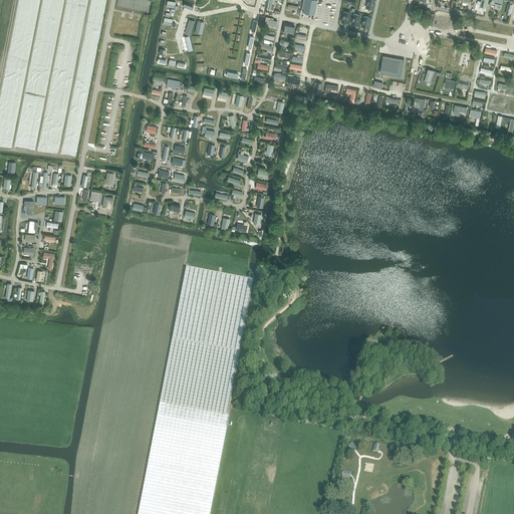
[(305,0),(303,13),(314,15),(317,0),(305,0)]
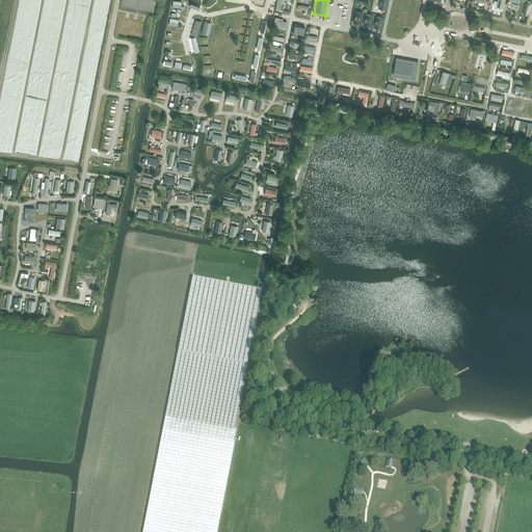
[(497,0),(496,8),(502,9),(504,0),(497,0)]
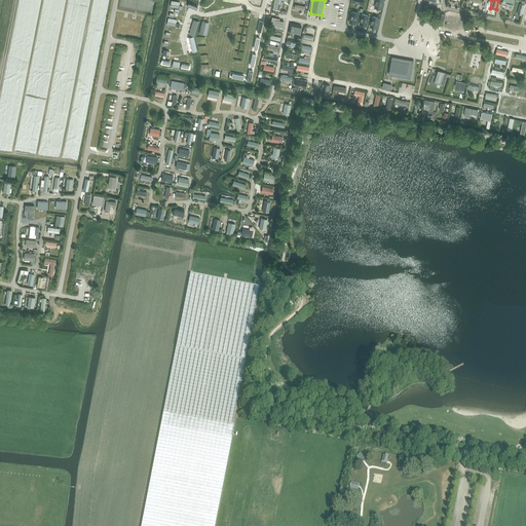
[(210,23),(202,22),(199,34),(207,35),(210,23)]
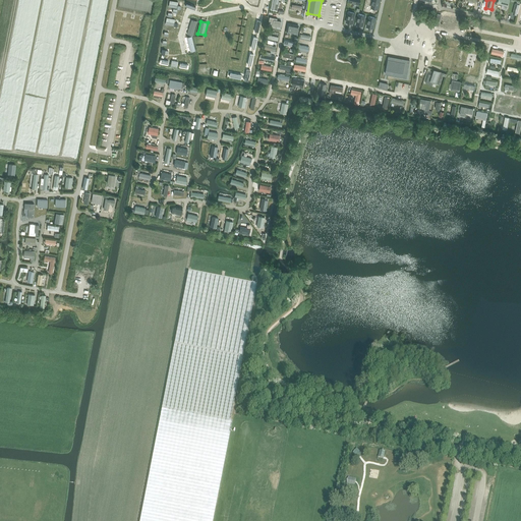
[(295,53),(294,62),(306,64),(308,53),(296,51),(295,53)]
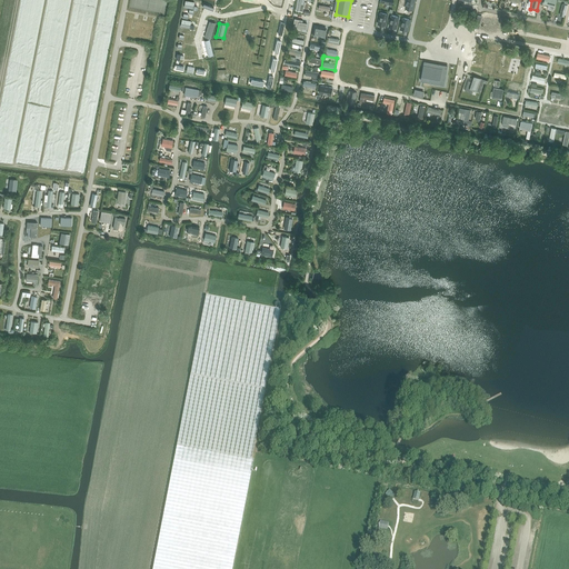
[(423,66),(422,75),(421,80),(443,85),(447,67),(425,62),(425,66),(423,66)]
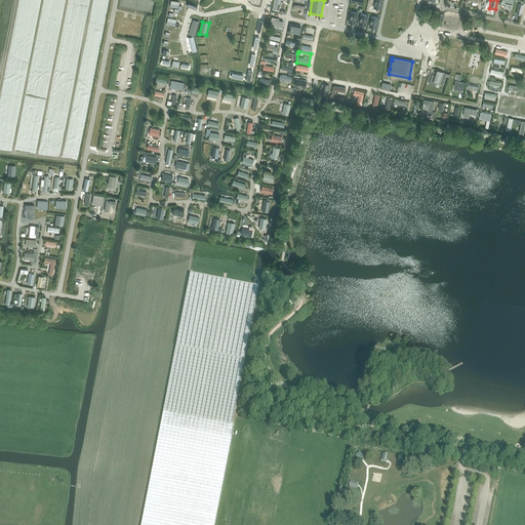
[(429,84),(436,86),(437,83),(440,84),(444,73),(438,70),(436,76),(432,75),(429,84)]
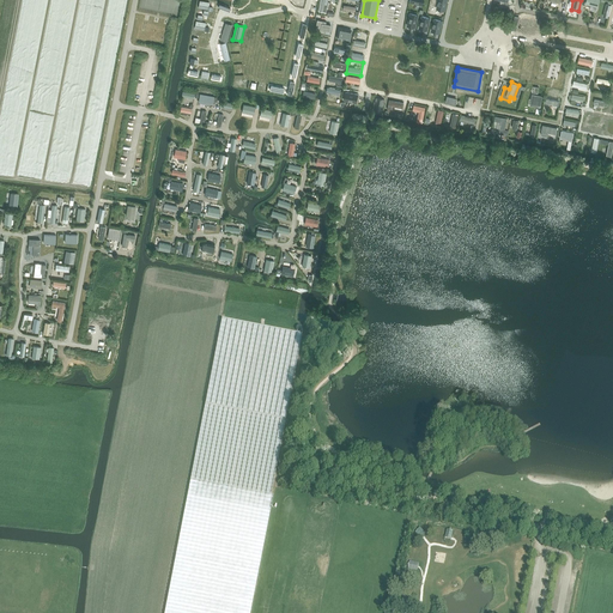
[(496,115),(495,120),(502,121),(501,128),(505,128),(508,117),(496,115)]
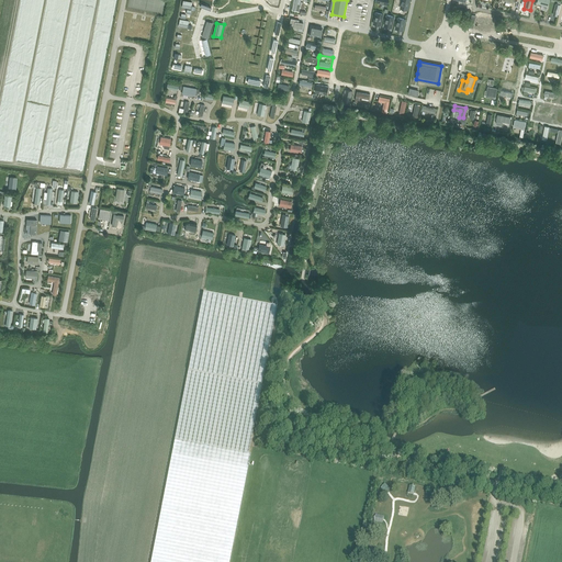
[(171,138),(160,136),(159,144),(169,146),(171,138)]
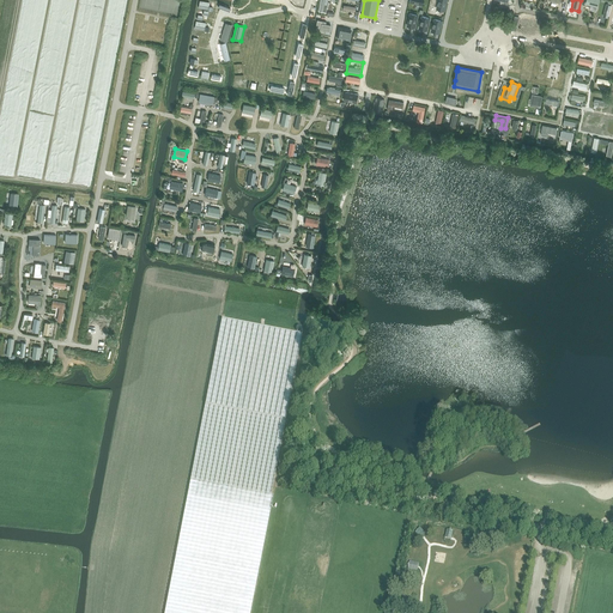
[(256,156),(246,155),(244,162),(255,164),(256,156)]
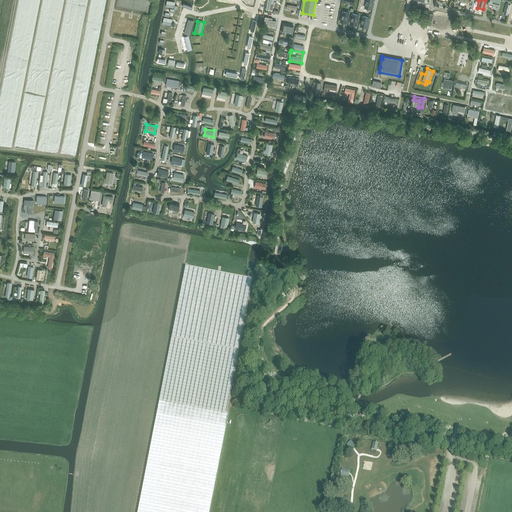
[(214,144),(208,143),(206,153),(212,154),(214,144)]
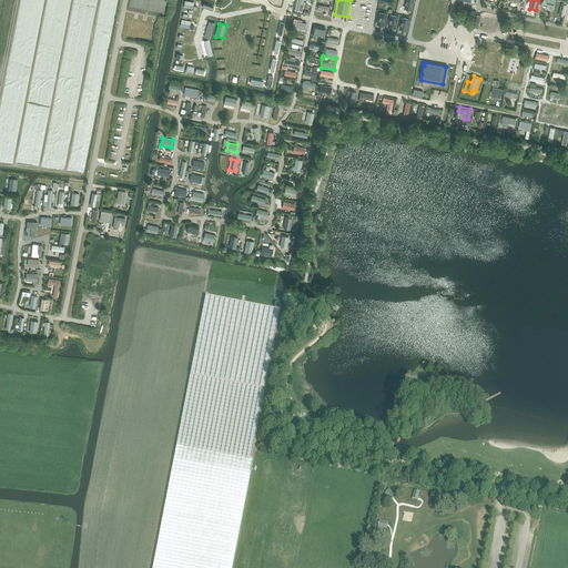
[(275,172),(264,169),(262,175),(273,179),(275,172)]
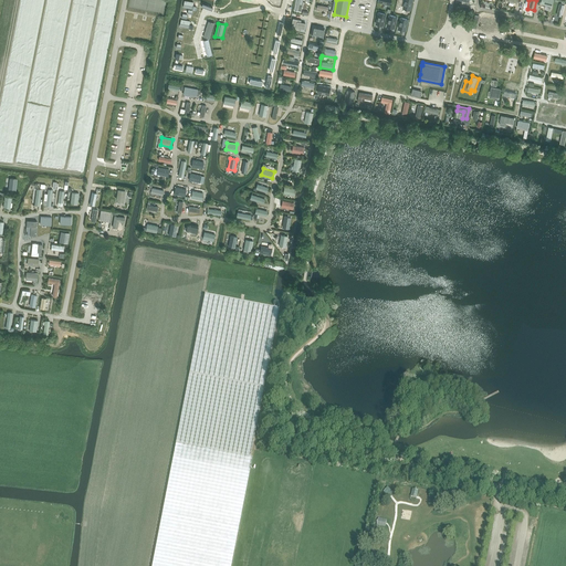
[(186,189),(176,187),(175,194),(185,196),(186,189)]
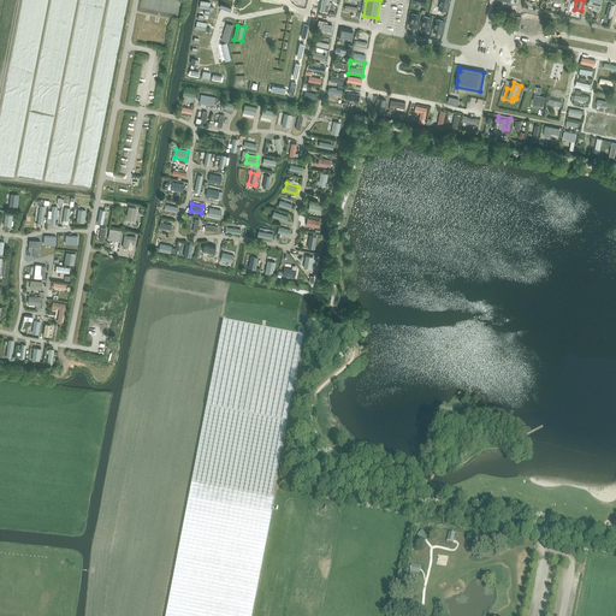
[(321,206),(309,203),(308,211),(320,213),(321,206)]
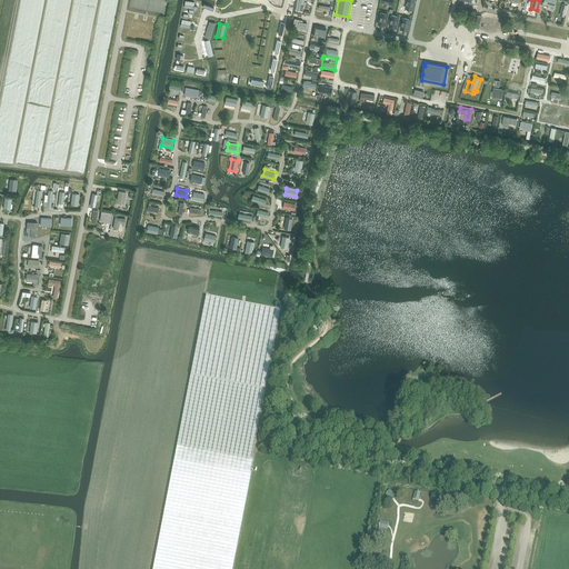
[(267,200),(253,195),(251,200),(265,205),(267,200)]
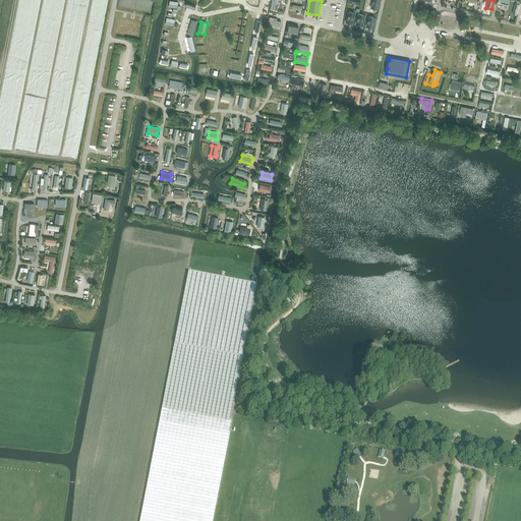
[(163,208),(156,207),(154,216),(162,218),(163,208)]
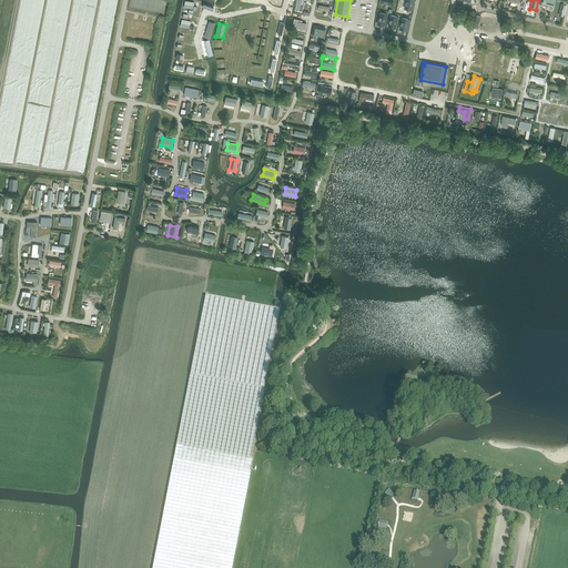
[(205,233),(203,240),(214,242),(215,239),(216,235),(205,233)]
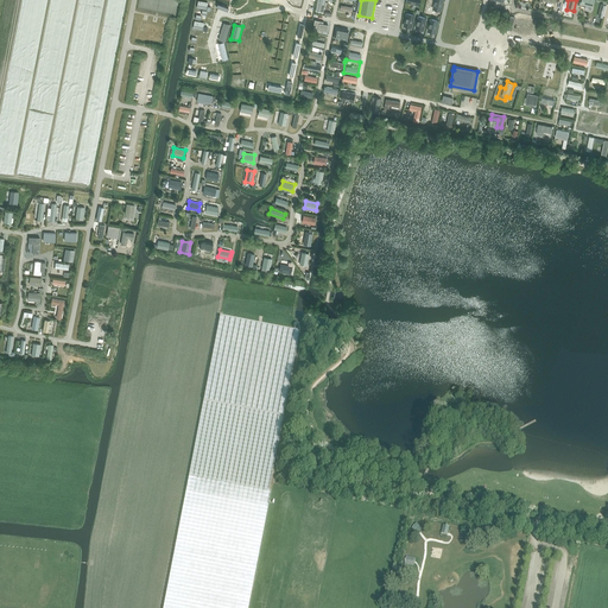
[(252,266),(254,254),(247,253),(245,265),(252,266)]
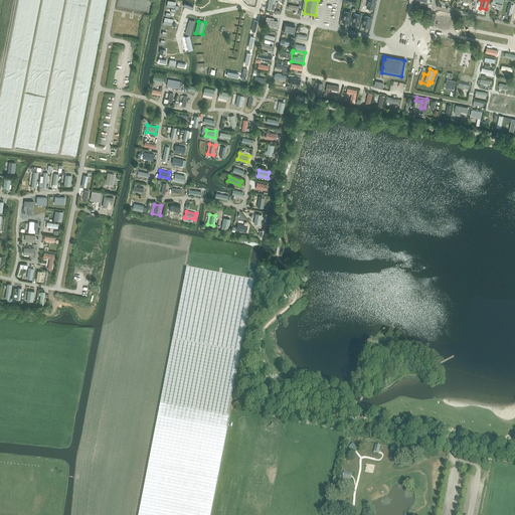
[(228,228),(230,219),(224,218),(222,227),(228,228)]
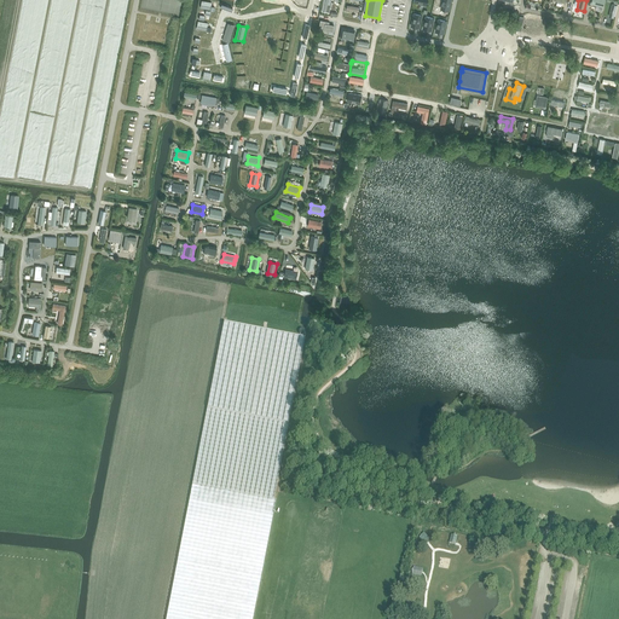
[(207,409),(289,424),(306,337),(232,323),(224,322),(207,409)]
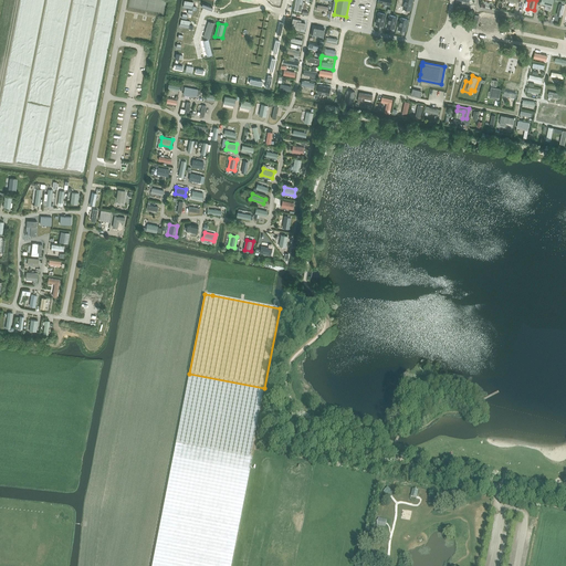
[(152,565),(231,565),(252,458),(250,457),(264,388),(189,374),(176,442),(152,565)]
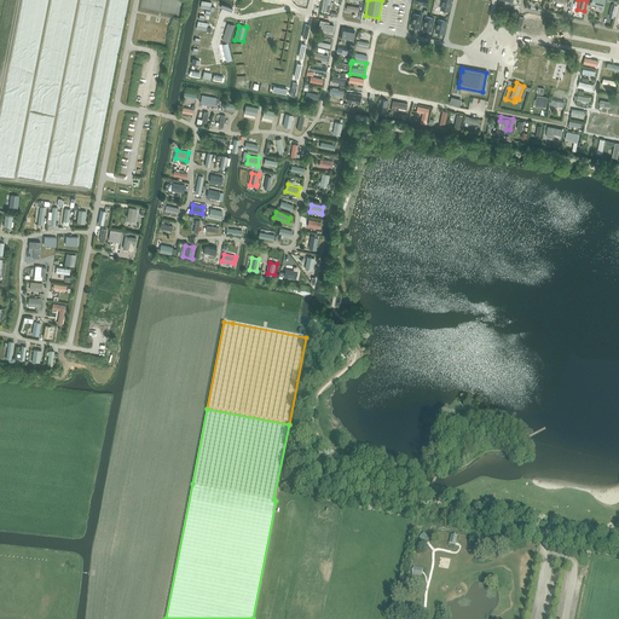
[(424,533),(420,537),(424,543),(429,541),(424,533)]
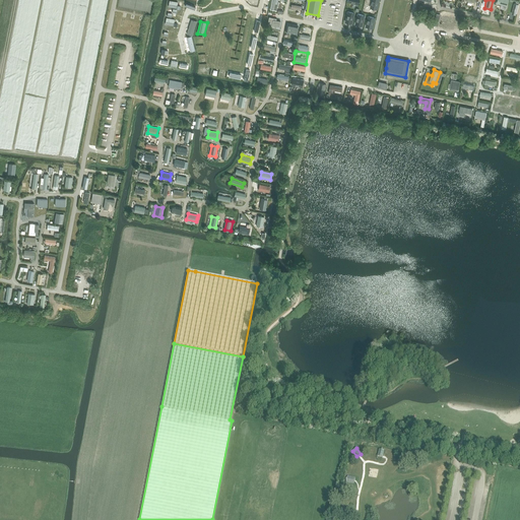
[(405,456),(402,452),(396,456),(399,460),(405,456)]
